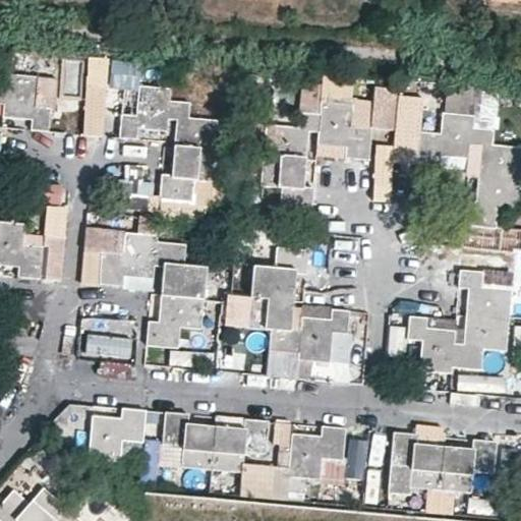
[(323,71),(321,103),(353,105),(352,125),(369,127),(371,97),(351,96),(353,73),(323,71)]
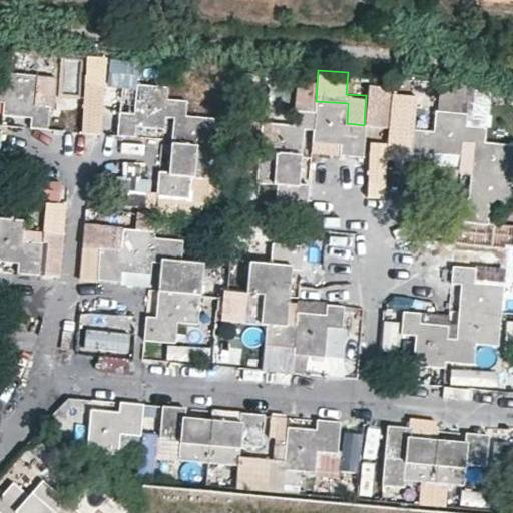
[(6,73),(5,85),(4,103),(3,115),(31,118),(30,128),(47,129),(50,107),(36,105),(37,76),(6,73)]
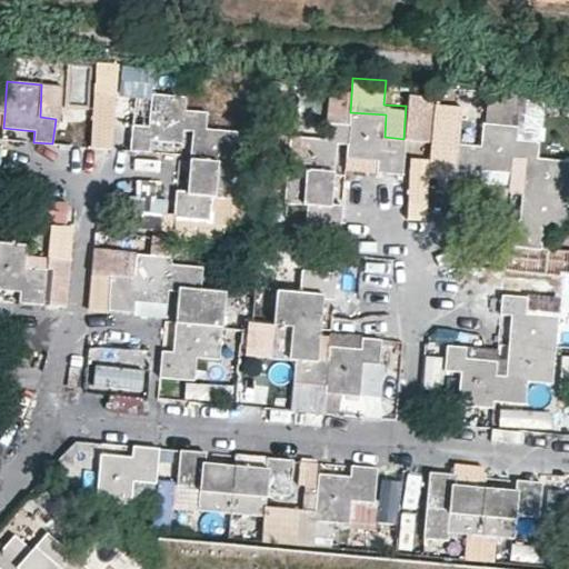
[(92,86),(89,146),(109,147),(112,87),(92,86)]
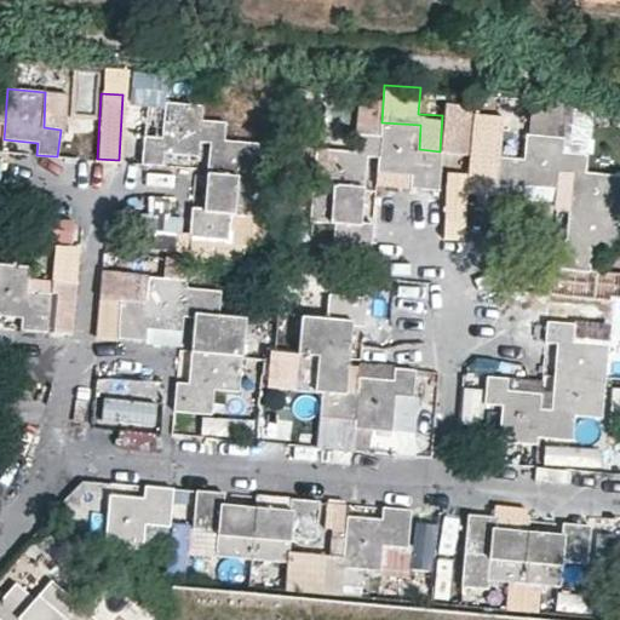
[(199,156),(200,143),(202,120),(204,107),(167,103),(164,137),(147,137),(144,164),(162,166),(164,153),(199,156)]
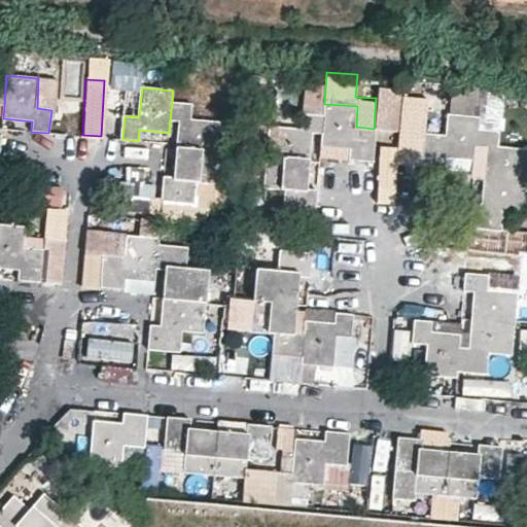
[(398,131),(399,88),(377,88),(376,98),(374,129),(398,131)]
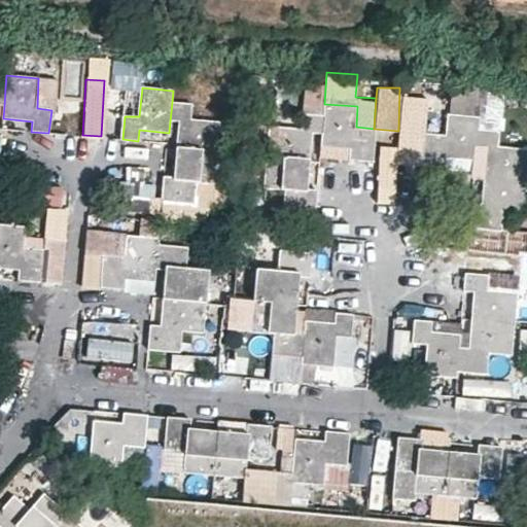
[(399,140),(419,140),(419,127),(434,128),(435,98),(400,97),(399,140)]
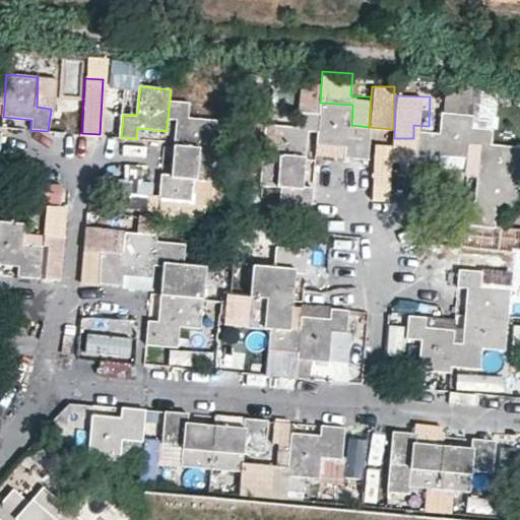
[(216,150),(219,121),(188,117),(189,103),(170,101),(168,120),(176,121),(173,147),(216,150)]
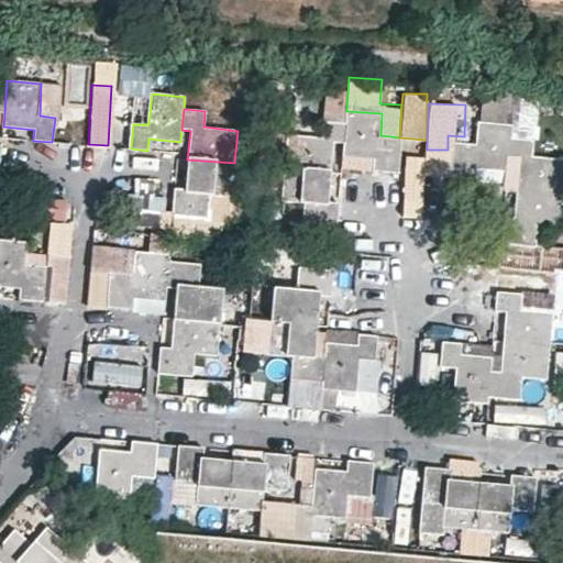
[(346,111),(346,123),(344,144),(343,157),(374,161),(373,170),(398,173),(399,138),(381,135),(382,113),(346,111)]
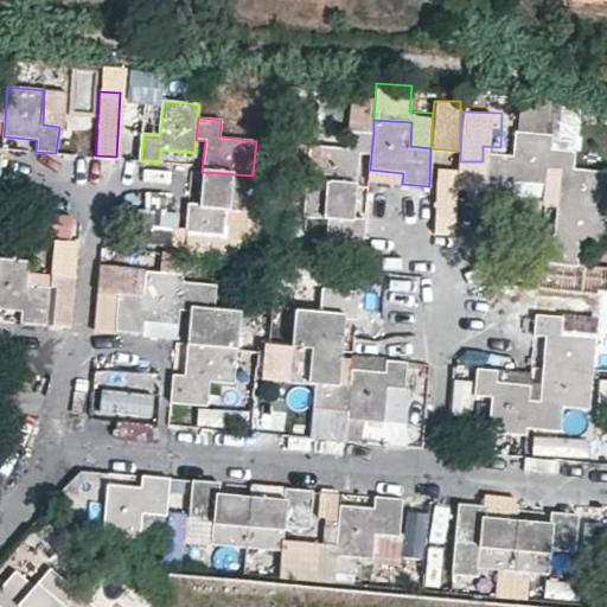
[(371,155),(374,133),(351,131),(349,148),(312,146),(308,181),(357,186),(360,154),(371,155)]
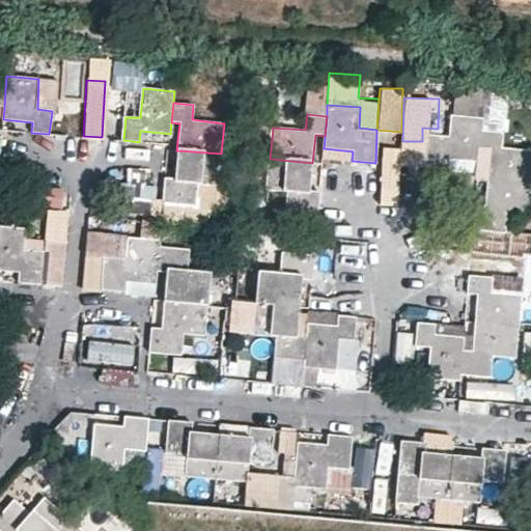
[(481,131),(482,118),(450,114),(448,137),(428,135),(425,167),(449,169),(450,160),(479,162),(480,148),(481,131)]
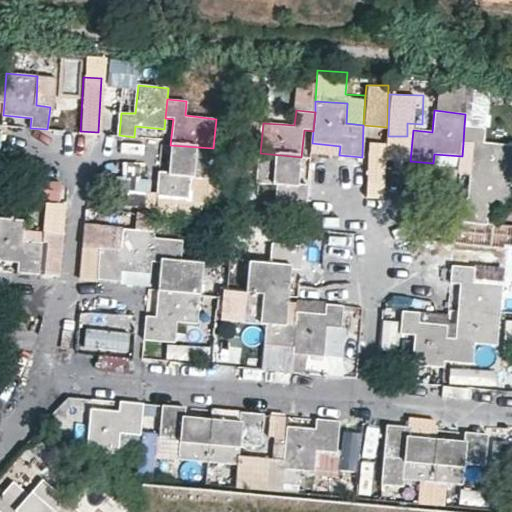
[(486,128),(464,126),(463,143),(473,144),(470,172),(511,175),(511,145),(484,142),(486,128)]
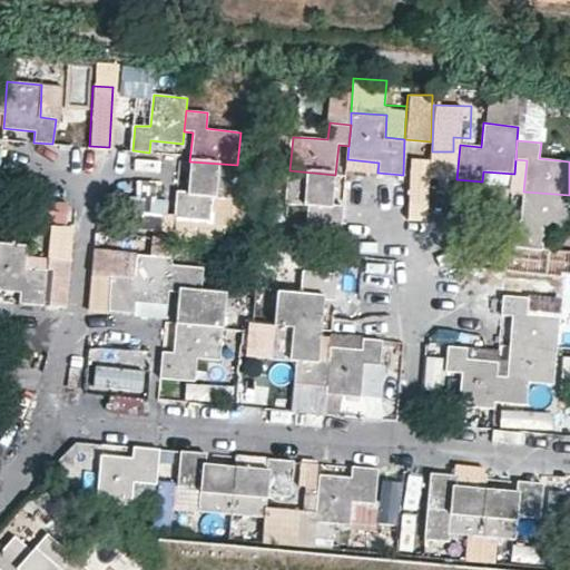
[(234,198),(237,165),(189,161),(187,190),(178,190),(175,216),(208,219),(212,197),(234,198)]
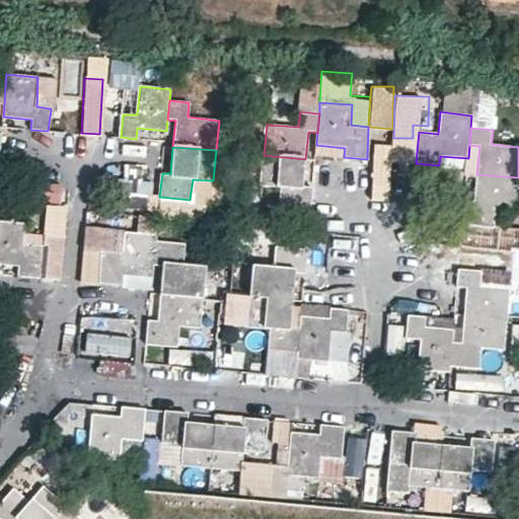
[(302,186),(305,159),(264,155),(260,184),(281,188),(279,208),(310,211),(312,188),(302,186)]
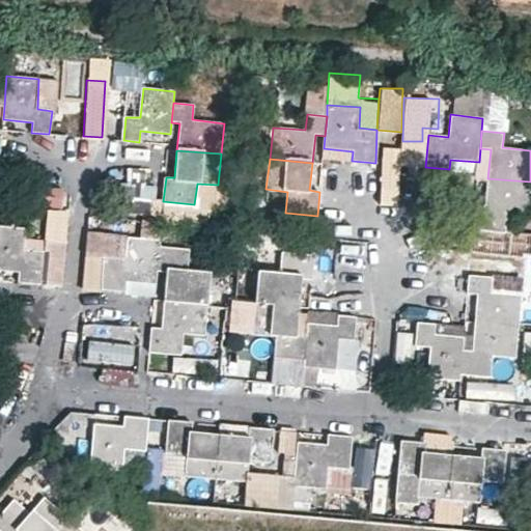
[(529,213),(530,191),(530,182),(487,178),(485,205),(475,205),(473,229),(504,232),(507,211),(529,213)]
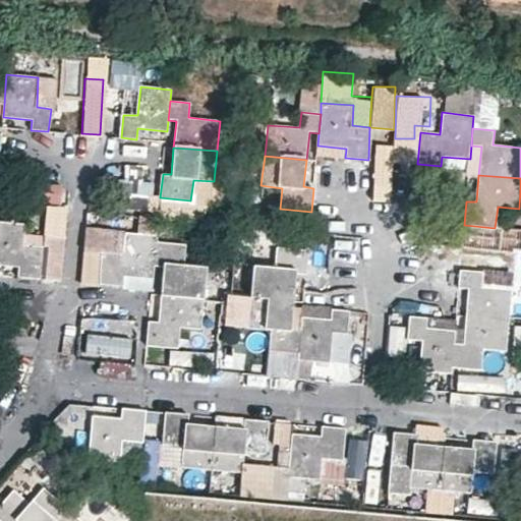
[(132,194),(151,196),(152,181),(133,179),(132,194)]
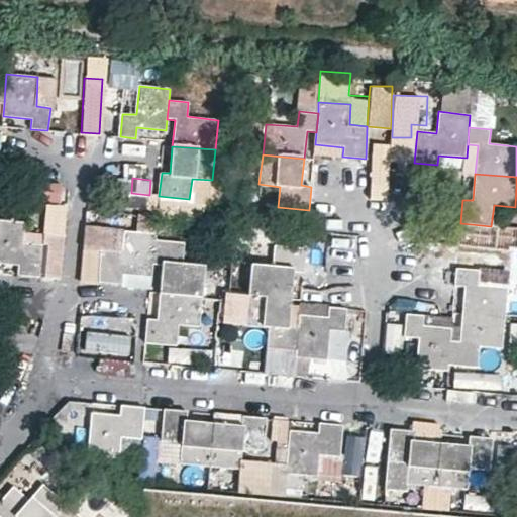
[(60,200),(59,181),(39,182),(39,201),(60,200)]
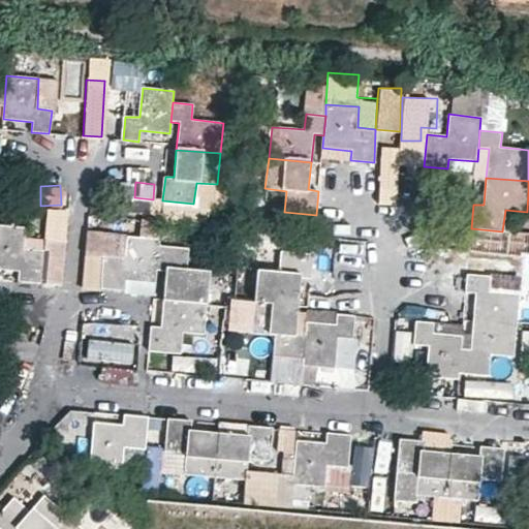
[(44,251),(42,283),(60,284),(66,211),(47,210),(44,237),(25,236),(24,249),(44,251)]
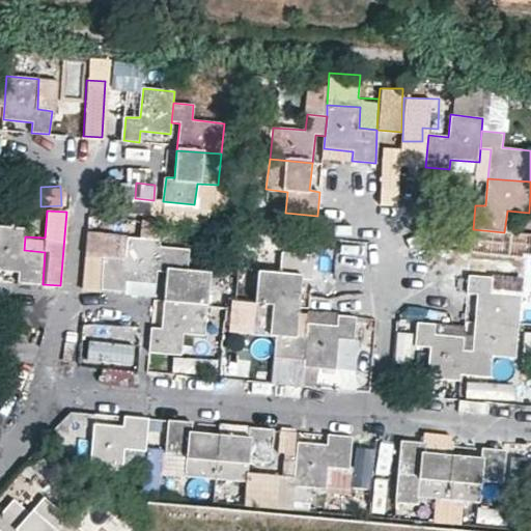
[(0,226),(0,270),(19,272),(19,283),(43,284),(45,252),(24,250),(25,236),(26,229),(0,226)]
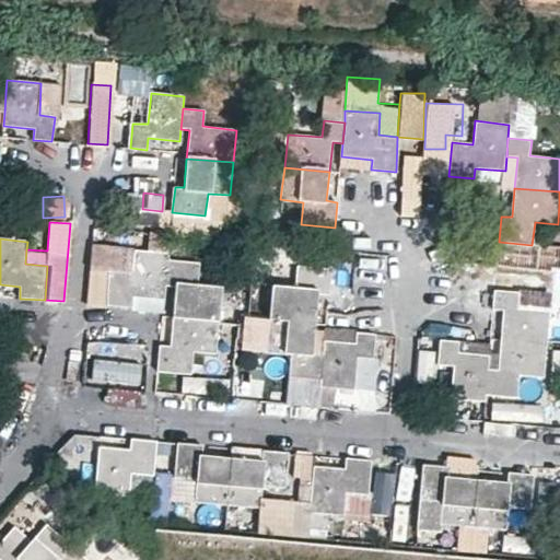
[(92,245),(85,303),(107,305),(111,271),(133,273),(136,251),(92,245)]
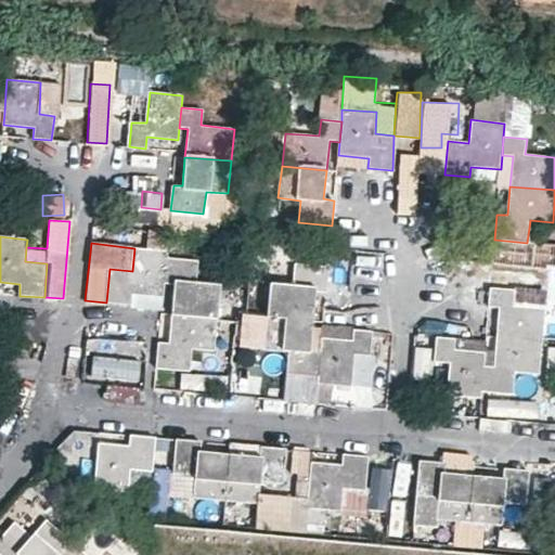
[(162,297),(164,284),(166,258),(166,252),(134,248),(132,271),(110,269),(106,302),(130,305),(132,295),(162,297)]
